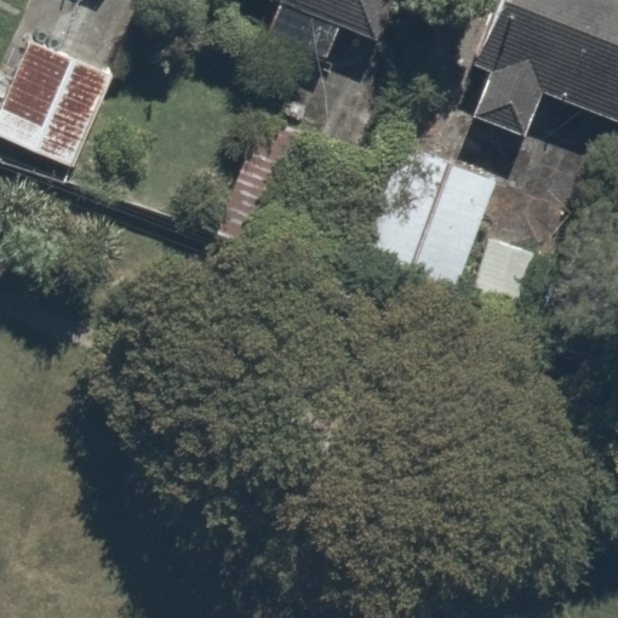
[(261,28),(341,64),(368,0),(273,0),(261,28)]
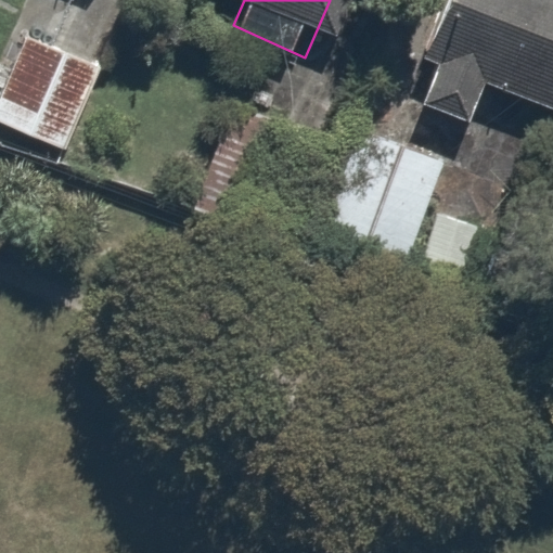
[(451,0),(413,99),(480,124),(494,87),(552,108),(552,0),(451,0)]
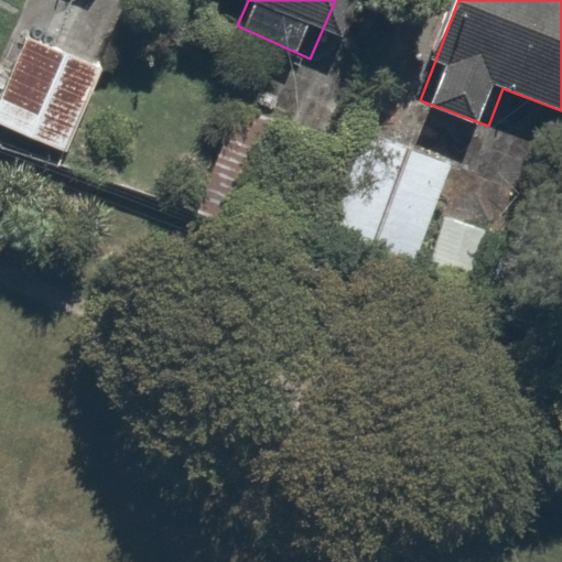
[(105,67),(22,31),(0,82),(0,125),(66,154),(105,67)]
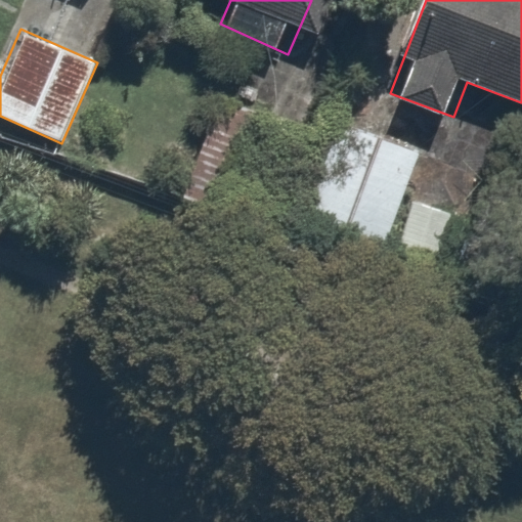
[(264,130),(214,112),(183,196),(233,213),(264,130)]
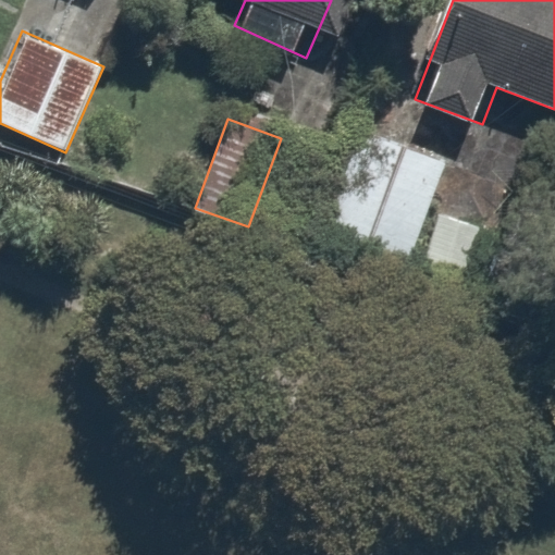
[(455,160),(368,121),(320,227),(408,266),(455,160)]
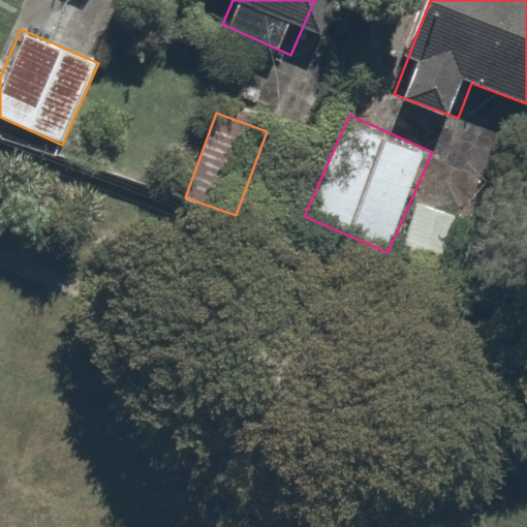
[(474,205),(420,188),(398,262),(453,278),(474,205)]
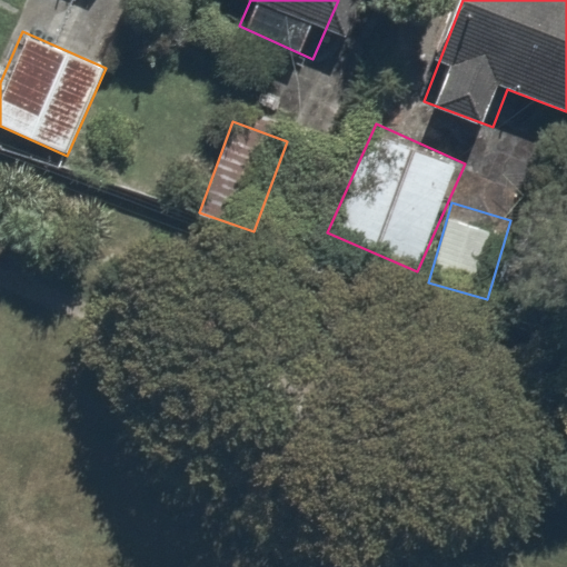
All buildings are outlined.
